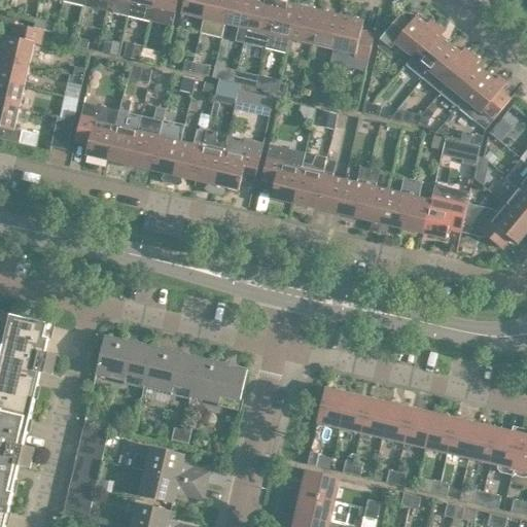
[(84,0),(83,4),(105,9),(107,0),(84,0)]
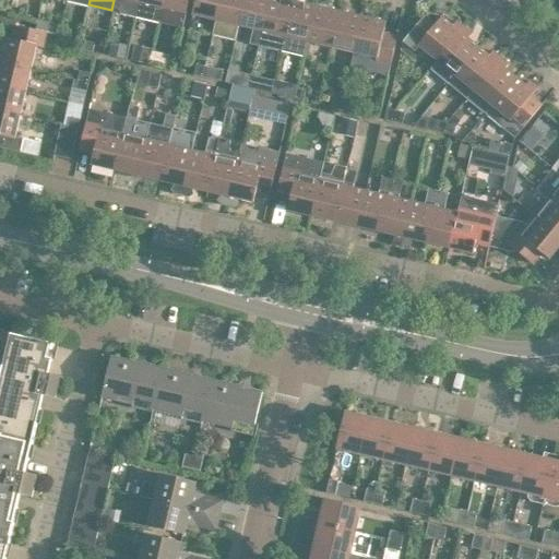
[(114,0),(111,10),(134,15),(137,4),(138,0),(114,0)]
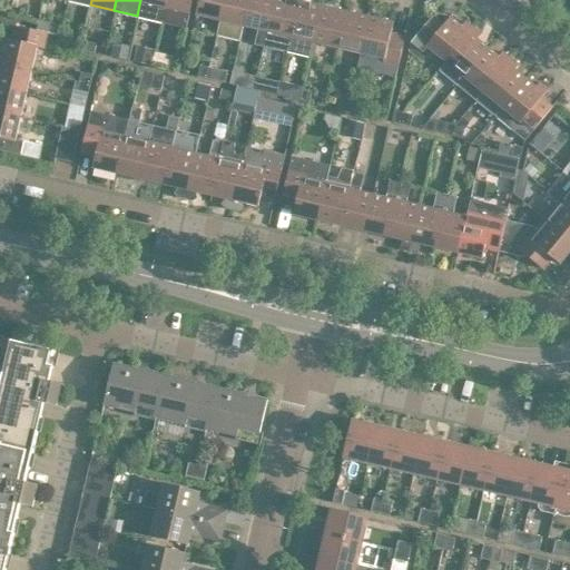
[(140,0),(139,5),(137,16),(160,21),(165,0),(140,0)]
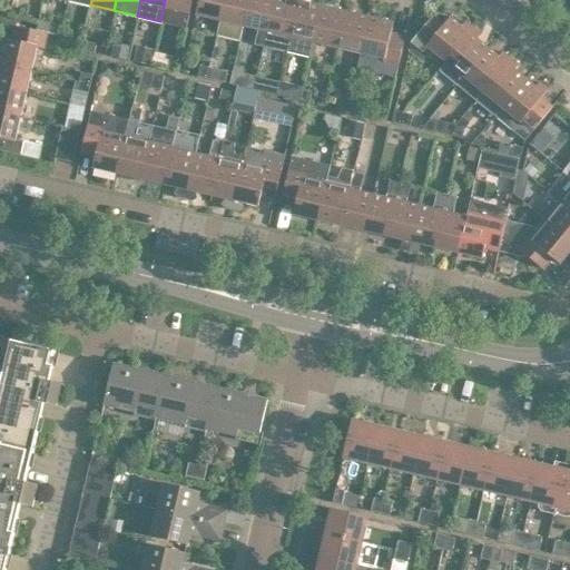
[(165,0),(160,21),(185,27),(190,0),(165,0)]
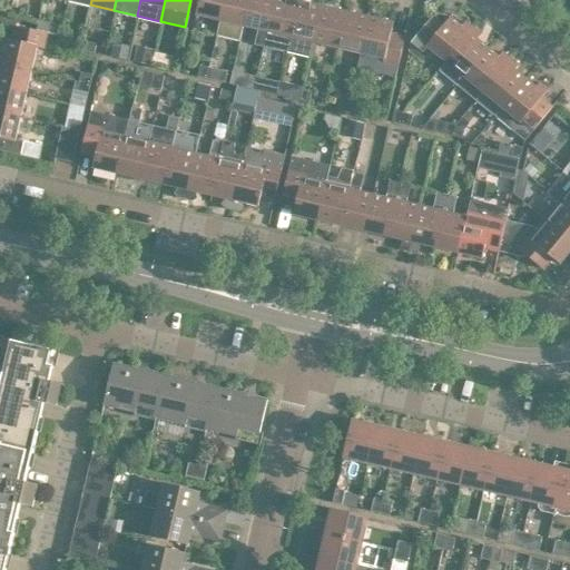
[(197,0),(195,13),(219,19),(223,0),(197,0)]
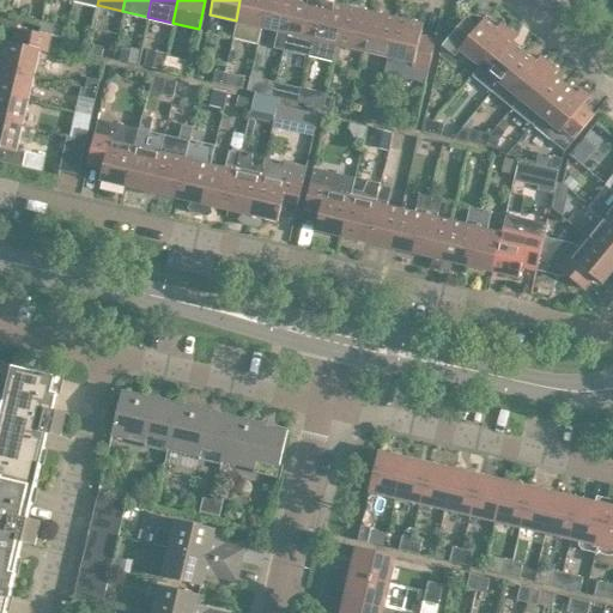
[(256,42),(260,26),(266,0),(240,0),(236,20),(232,36),(256,42)]
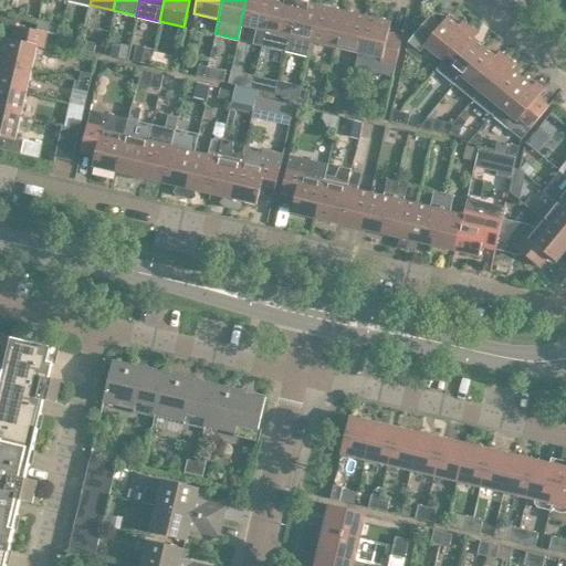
[(245,0),(240,24),(255,28),(251,42),(260,44),(264,30),(270,0),(245,0)]
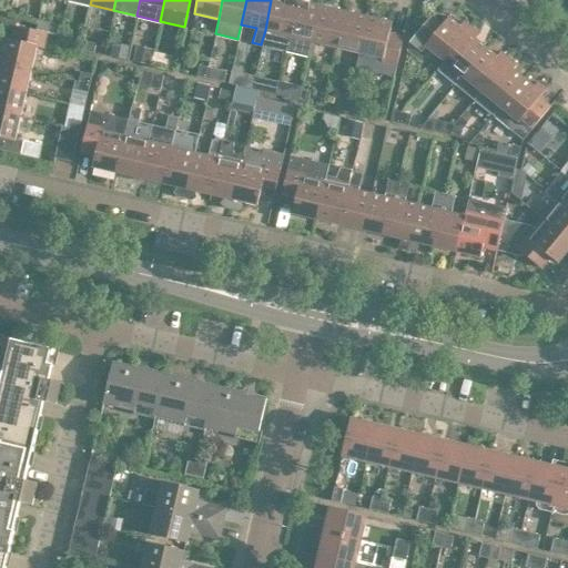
[(261,44),(284,50),(296,0),(271,0),(265,30),(261,44)]
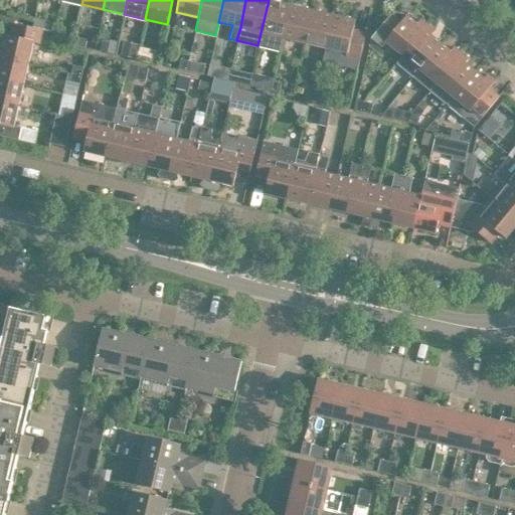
[(291,4),(274,0),(269,0),(258,45),(280,50),(283,36),(291,4)]
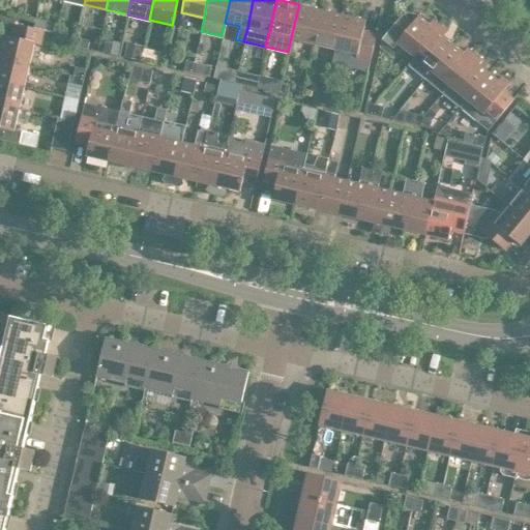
[(291,37),(313,42),(320,9),(299,4),(291,37)]
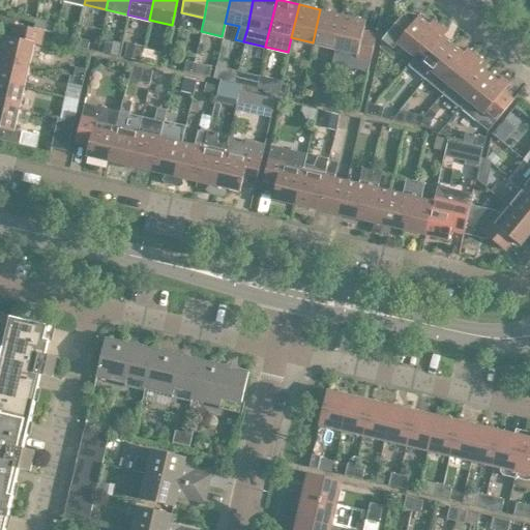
[(320,9),(313,42),(334,48),(343,15),(320,9)]
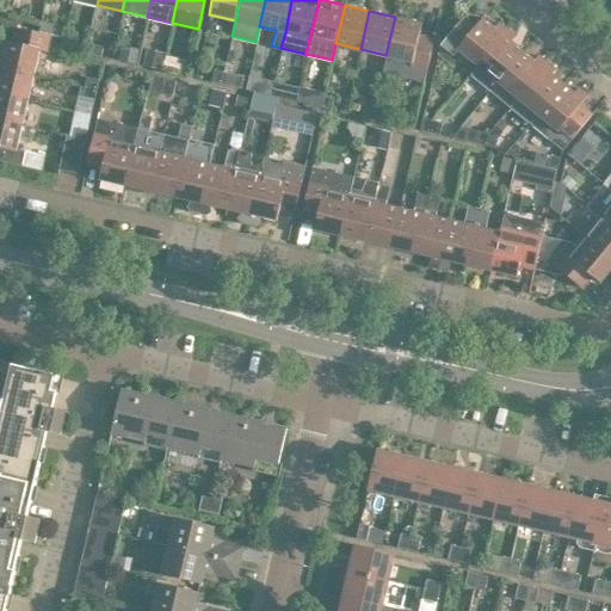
[(463,54),(476,65),(506,28),(498,22),(493,26),(481,17),(474,25),(462,16),(439,43),(437,53),(452,66),(463,54)]
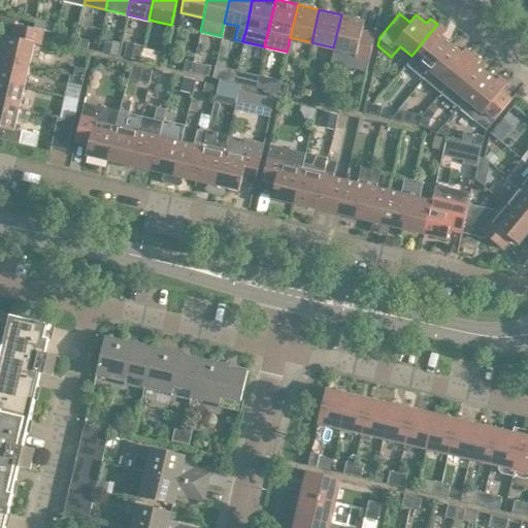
[(363,20),(341,14),(330,62),(365,70),(374,32),(361,29),(363,20)]
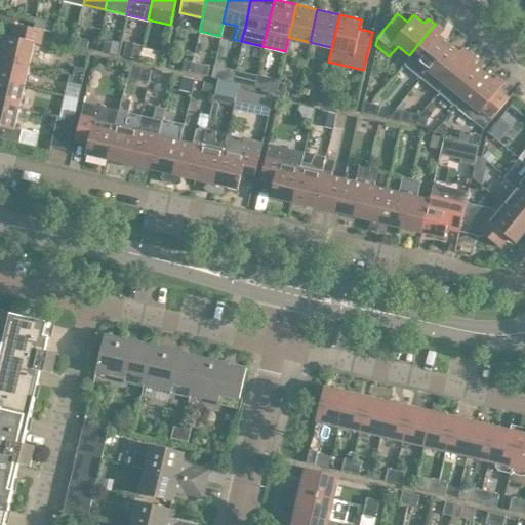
[(42,29),(54,32),(56,22),(35,16),(33,27),(42,29)]
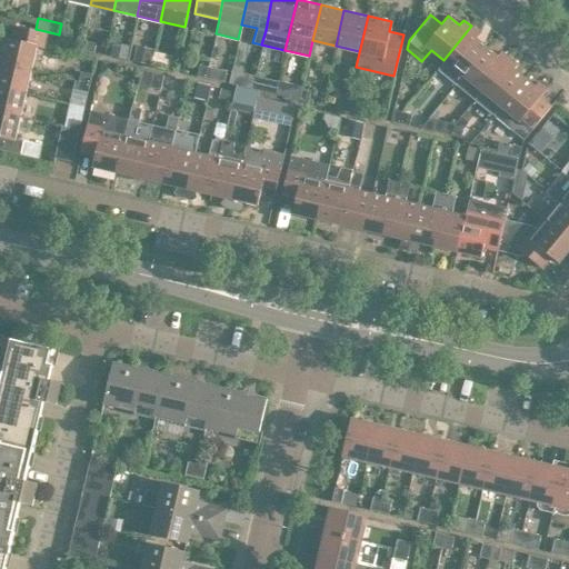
[(0,60),(30,68),(36,46),(42,47),(46,31),(36,29),(13,25),(10,38),(0,36),(0,60)]
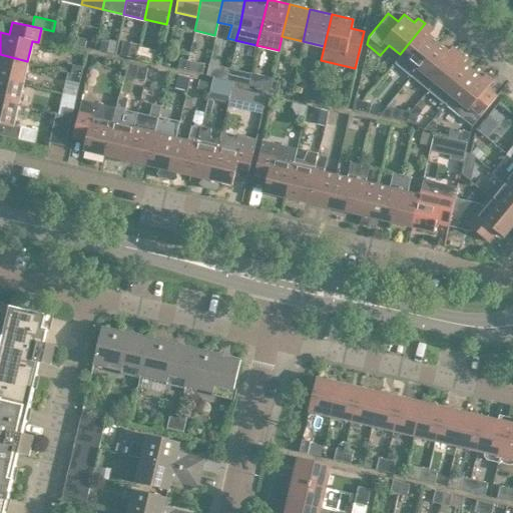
[(394,61),(411,75),(438,41),(429,34),(432,29),(425,23),(400,54),(394,61)]
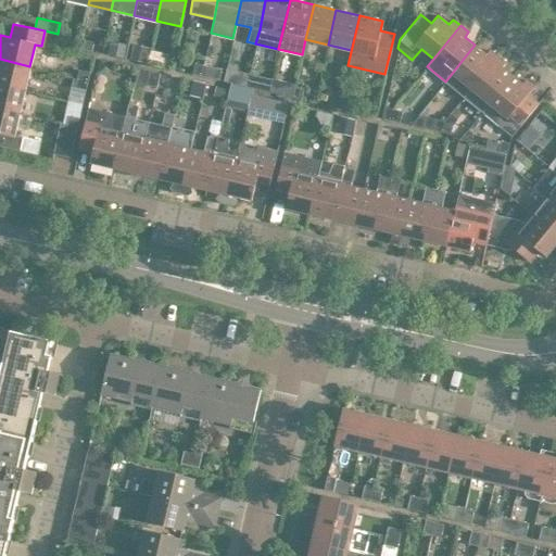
[(108,53),(123,57),(126,43),(111,40),(108,53)]
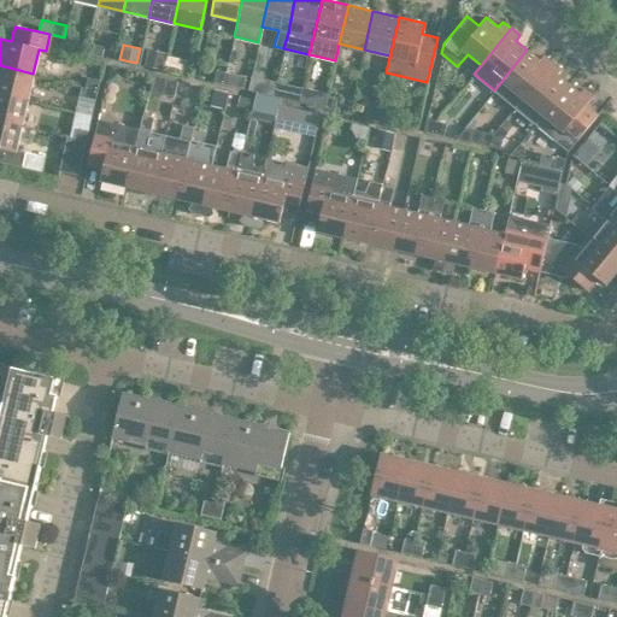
[(88,56),(101,59),(104,50),(90,46),(88,56)]
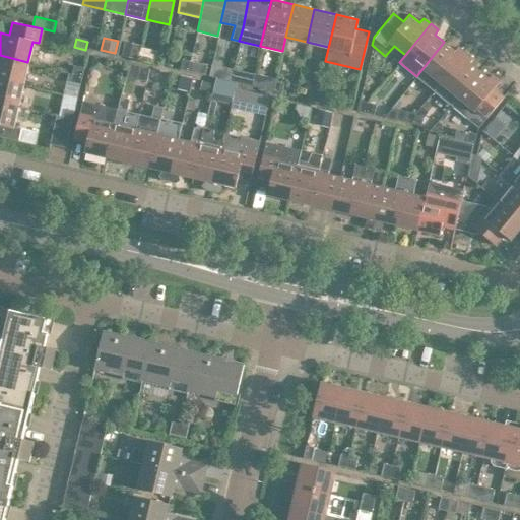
[(125,41),(122,55),(135,58),(138,45),(125,41)]
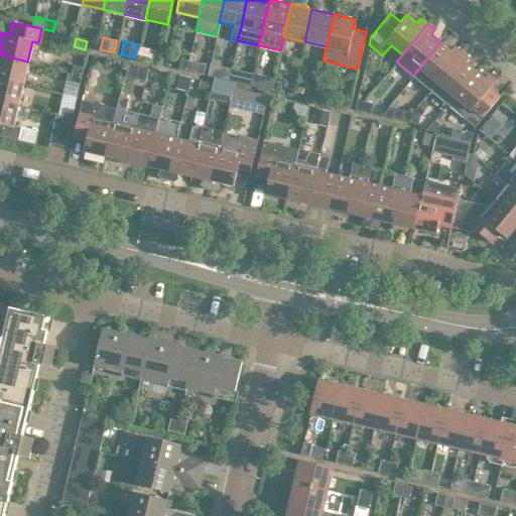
[(413,76),(429,90),(461,51),(454,45),(450,49),(440,41),(413,76)]
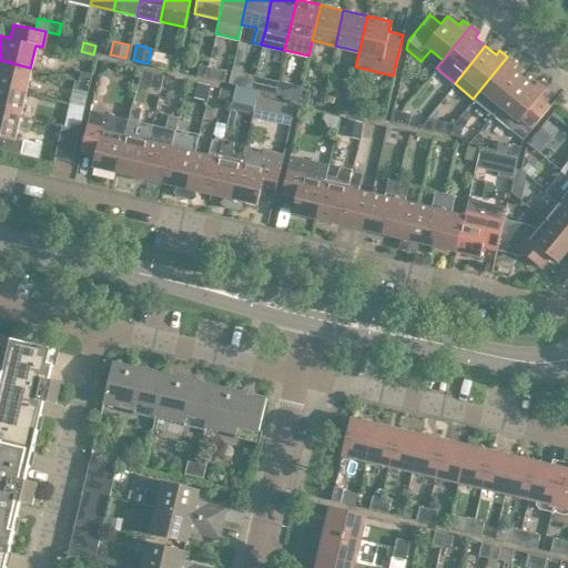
[(507,57),(473,99),(492,113),(523,77),(511,68),(516,63),(507,57)]
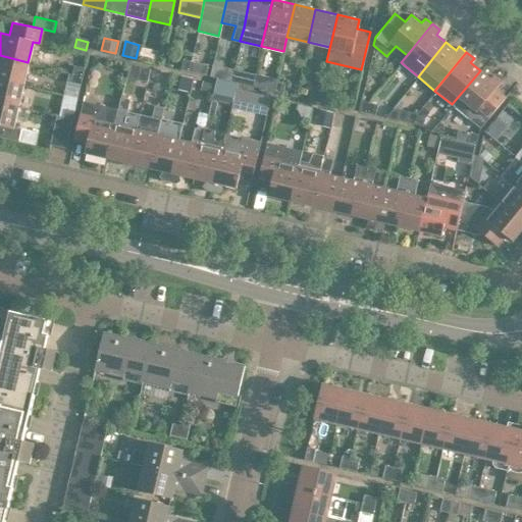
[(92,54),(89,67),(96,69),(102,64),(101,56),(92,54)]
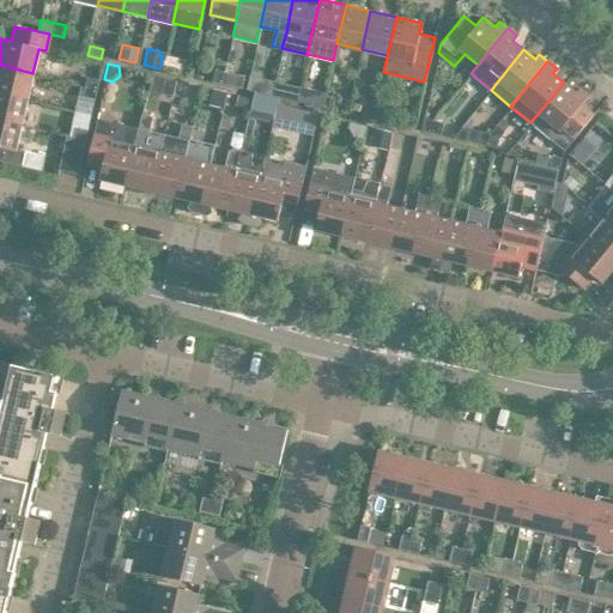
[(0,92),(26,98),(32,73),(0,65),(0,92)]
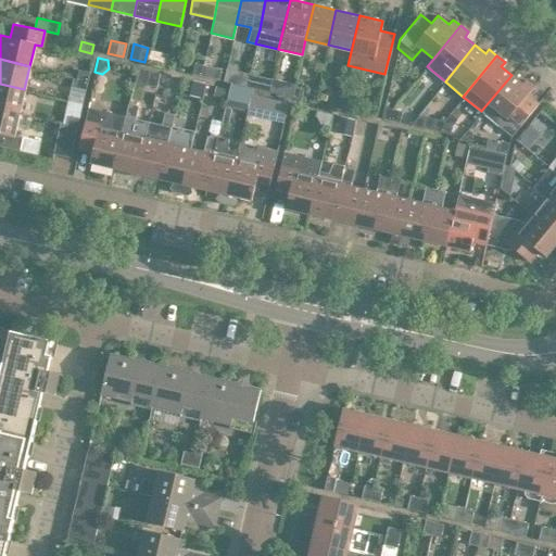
[(192,73),(201,75),(203,64),(194,62),(192,73)]
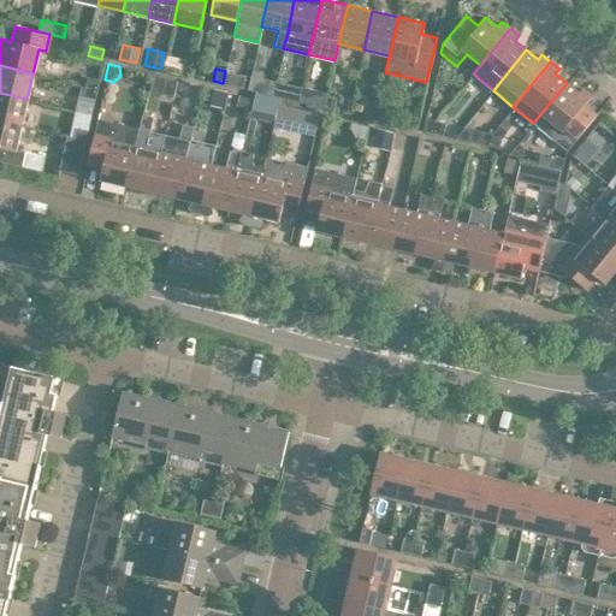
[(225,71),(223,83),(232,86),(235,73),(225,71)]
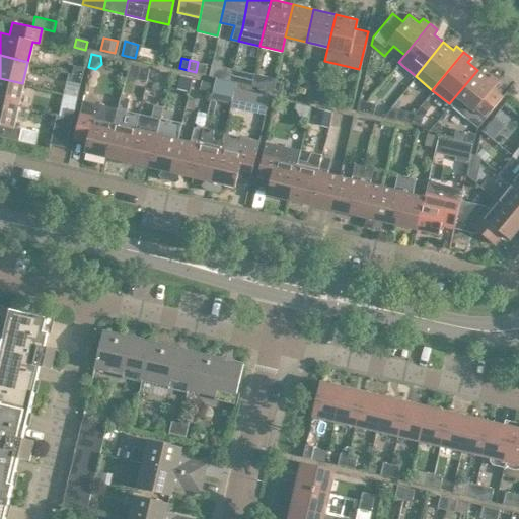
[(128,62),(125,75),(135,77),(138,65),(128,62)]
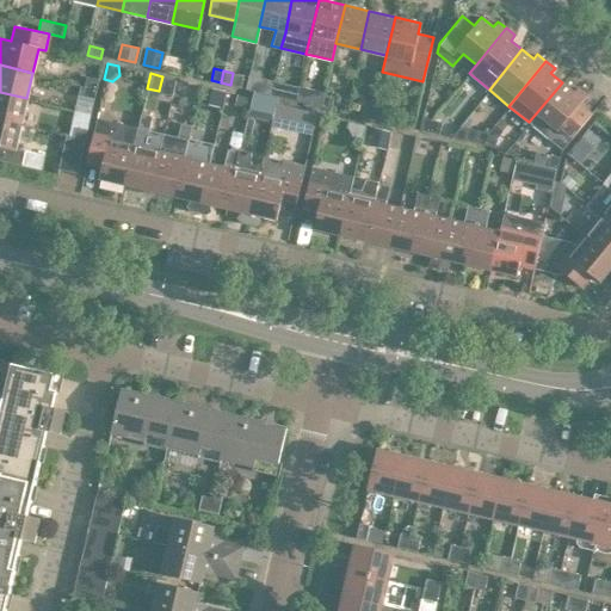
[(86,75),(84,85),(96,88),(98,79),(86,75)]
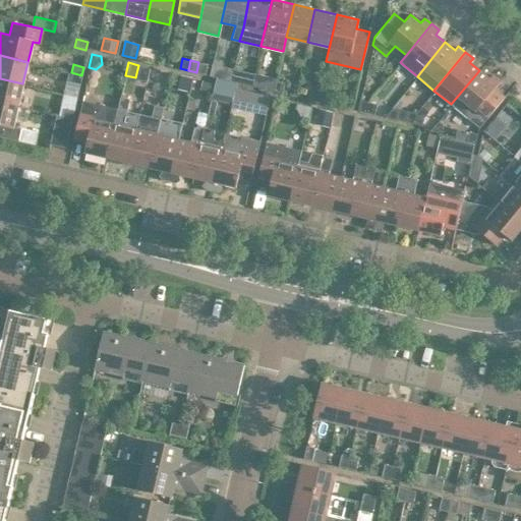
[(227,79),(230,79),(233,69),(218,66),(215,76),(216,76),(227,79)]
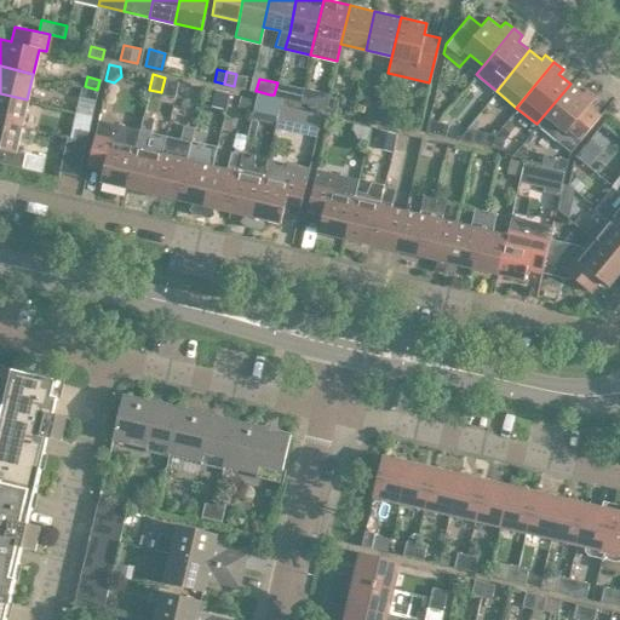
[(281,97),(299,101),(303,89),(277,82),(274,95),(281,97)]
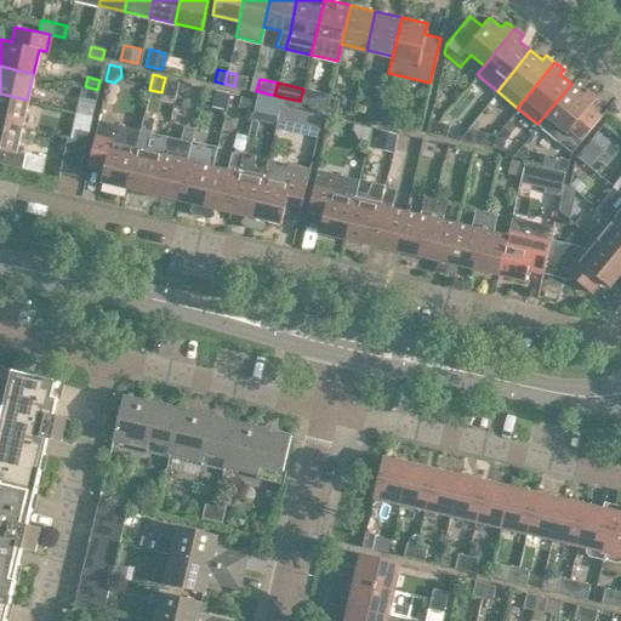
[(537,124),(570,152),(582,137),(600,115),(588,104),(596,96),(587,87),(582,93),(571,84),(537,124)]
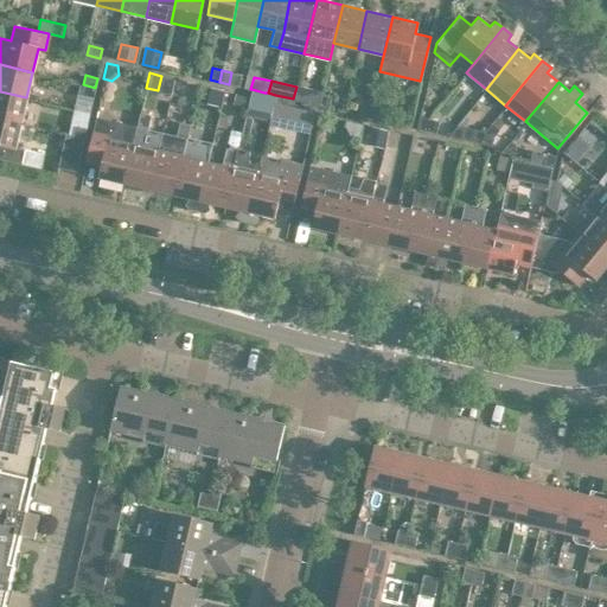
[(93,97),(95,88),(83,84),(81,95),(93,97)]
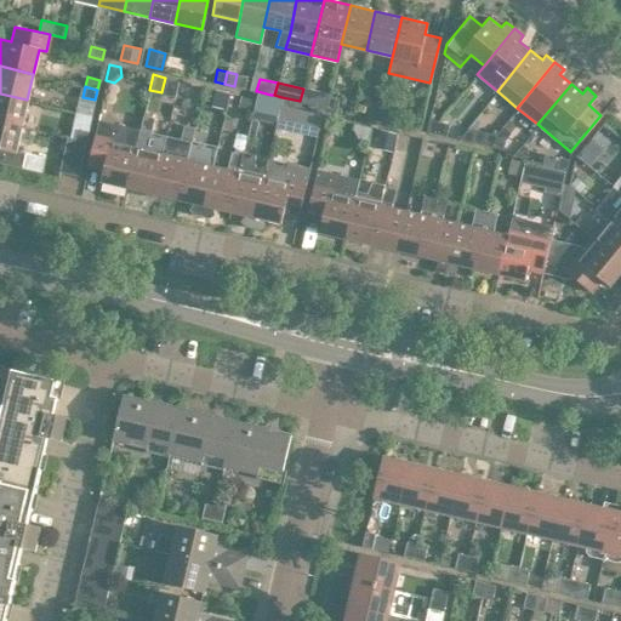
[(215,89),(211,103),(226,107),(229,92),(215,89)]
